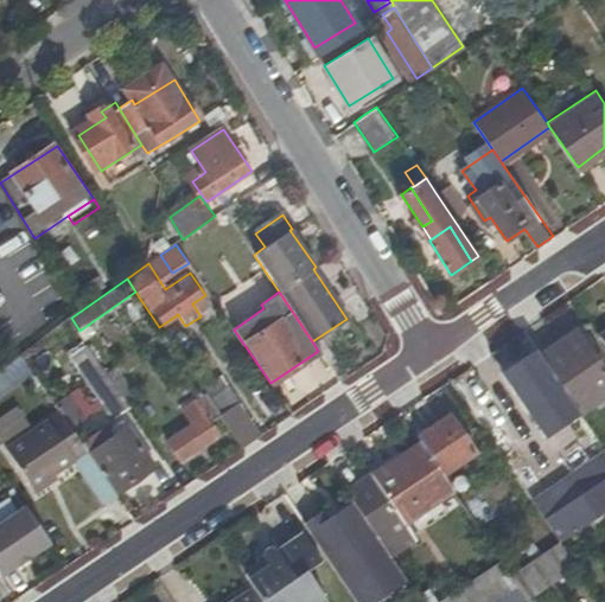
[(604,363),(581,328),(545,353),(578,402),(584,411),(604,396),(604,363)]
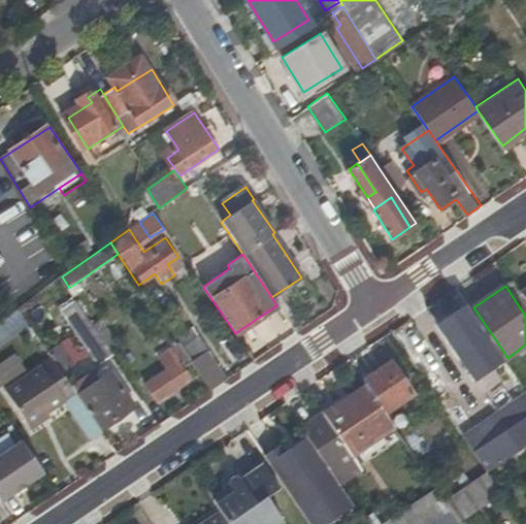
[(505,358),(467,302),(439,321),(478,377),(505,358)]
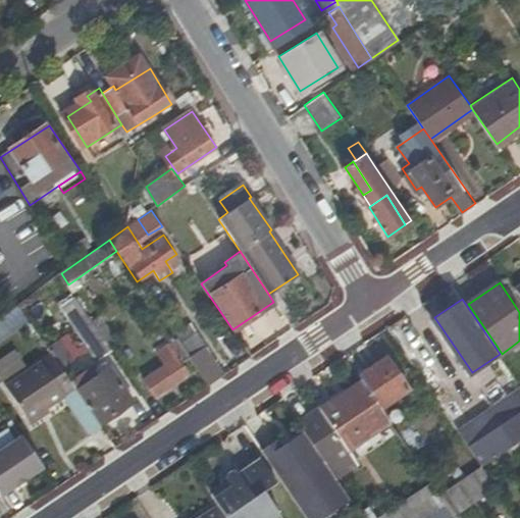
[(17,301),(0,314),(0,339),(30,317),(17,301)]
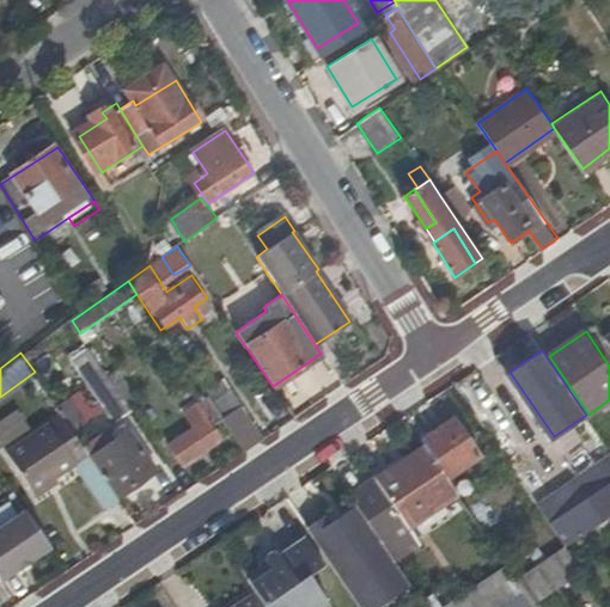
[(102,369),(86,379),(114,423),(129,414),(102,369)]
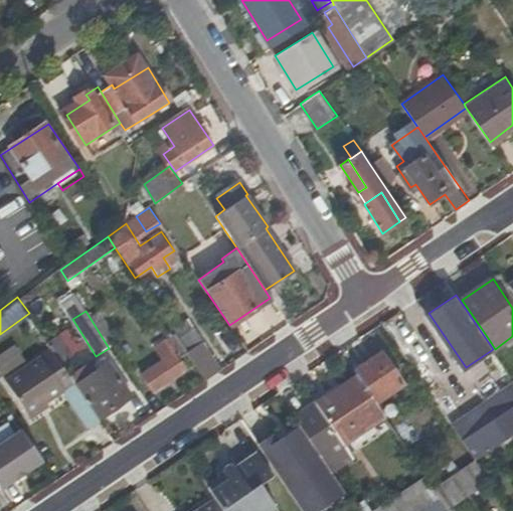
[(46,340),(60,359),(72,350),(58,331),(46,340)]
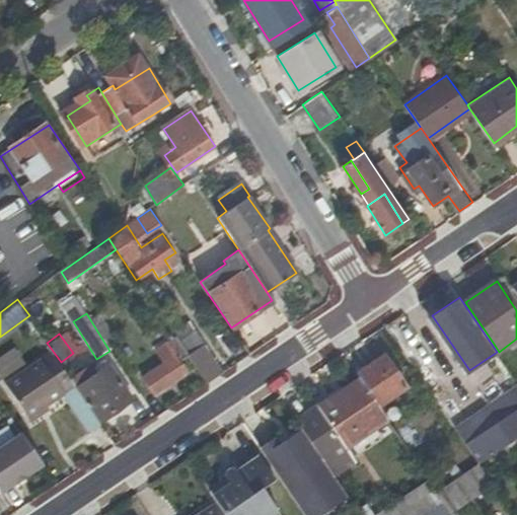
[(155,351),(164,363),(179,353),(170,341),(155,351)]
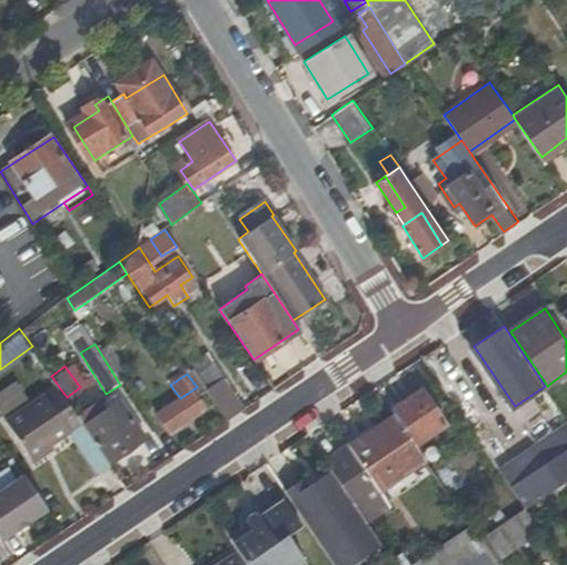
[(226,379),(207,393),(227,422),(246,409),(226,379)]
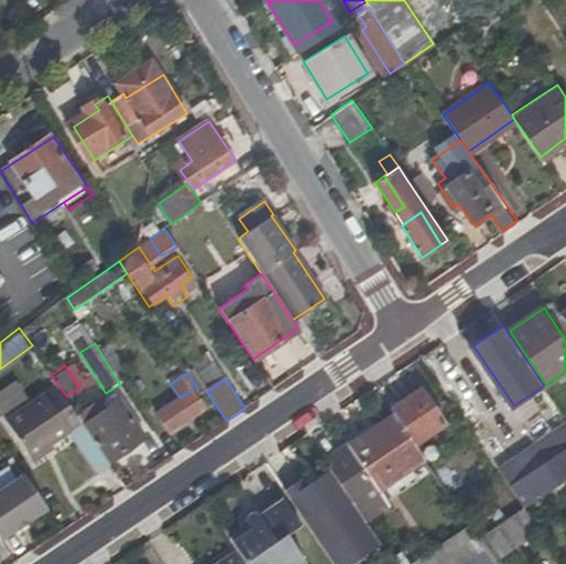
[(78,414),(58,385),(7,419),(30,454),(31,455),(69,431),(95,472),(110,464),(78,414)]
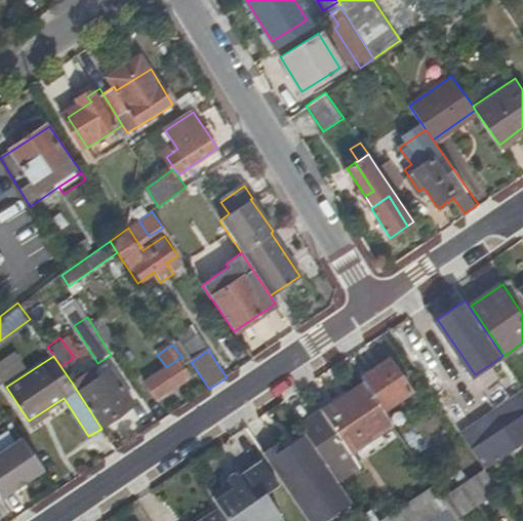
[(147,379),(158,398),(192,375),(193,375),(182,357),(166,367),(147,379)]
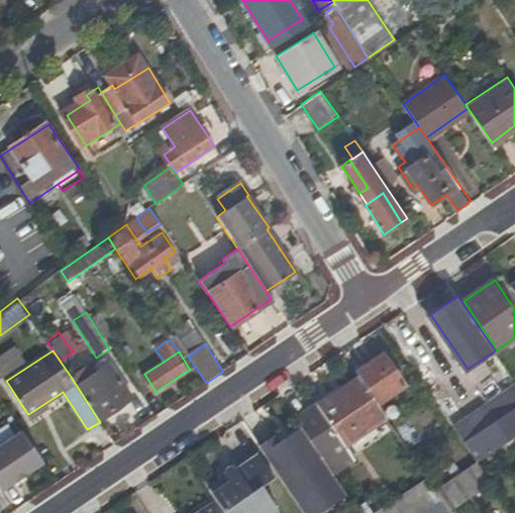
[(387,351),(361,370),(363,373),(381,400),(408,382),(387,351)]
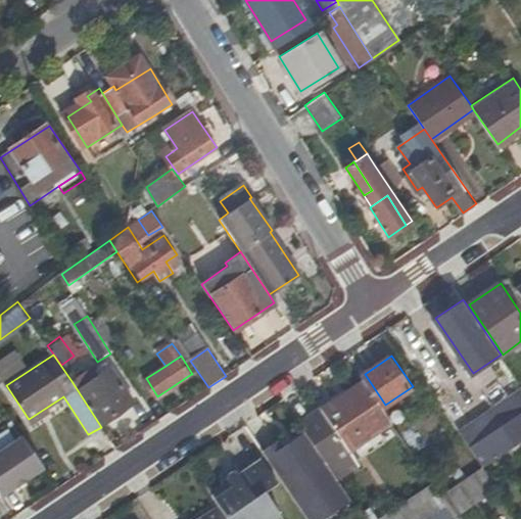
[(72,381),(101,427),(134,404),(110,369),(98,378),(92,369),(72,381)]
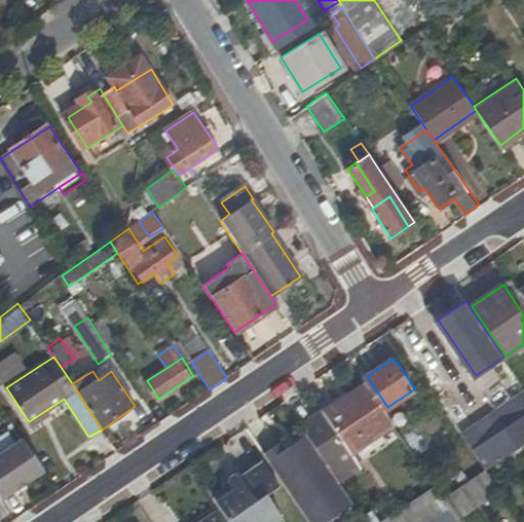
[(327,408),(356,450),(399,422),(387,407),(369,379),(327,408)]
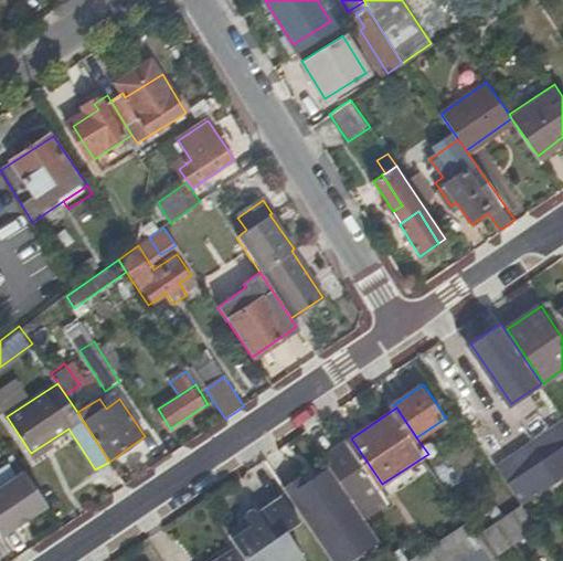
[(562,419),(499,464),(513,484),(529,475),(527,472),(562,446),(562,419)]
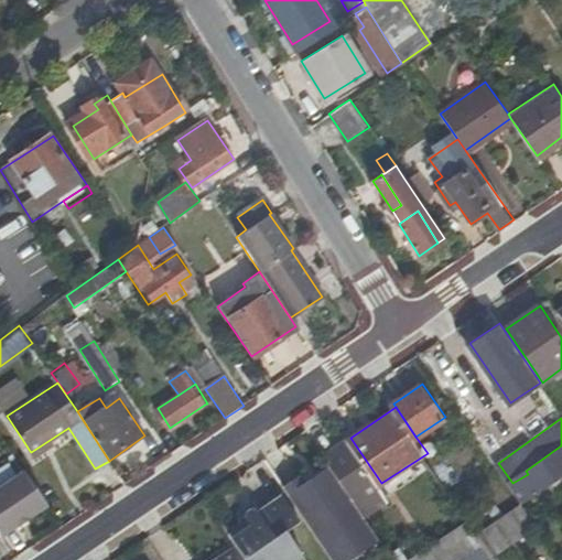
[(350,438),(327,452),(333,459),(368,510),(390,495),(381,483),(350,438)]
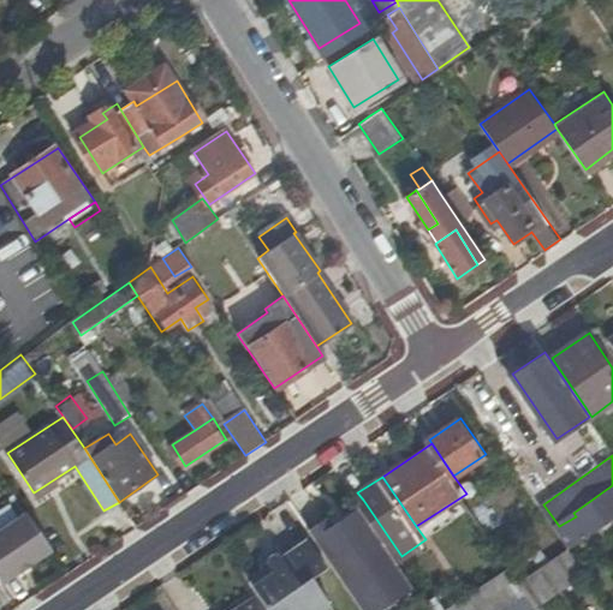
[(559,526),(572,544),(612,515),(612,485),(573,513),(576,516),(559,526)]
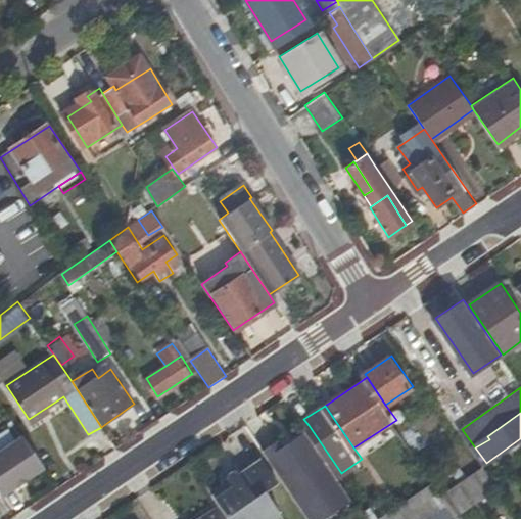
[(285,437),(269,449),(316,518),(319,518),(356,496),(341,473),(309,425),(289,438),(285,437)]
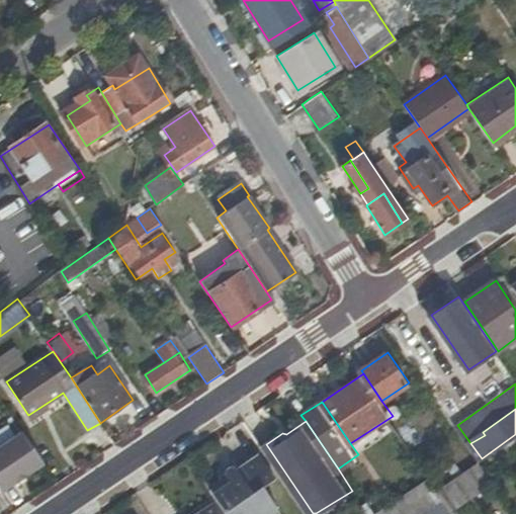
[(25,433),(0,449),(0,479),(4,485),(8,491),(48,465),(25,433)]
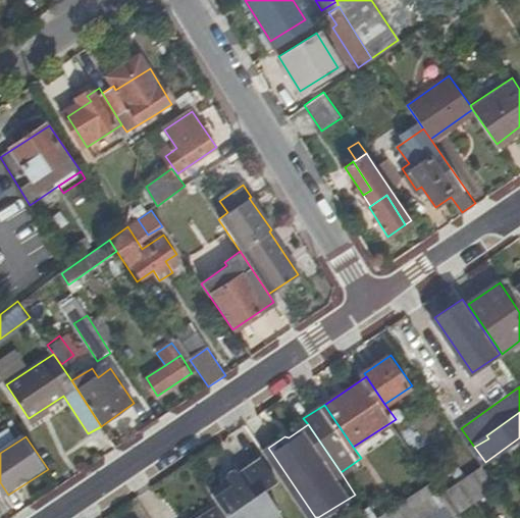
[(224,504),(235,517),(276,517),(286,512),(269,487),(282,479),(266,456),(245,470),(238,469),(232,470),(231,475),(232,479),(240,488),(239,490),(234,493),(231,489),(229,488),(222,489),(217,493),(224,504)]
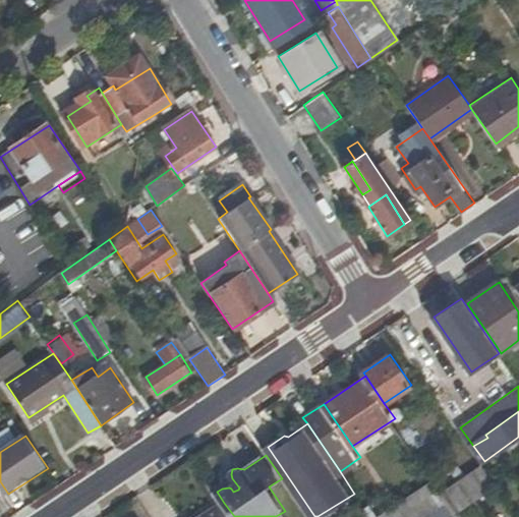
[(484,461),(464,475),(479,498),(500,483),(484,461)]
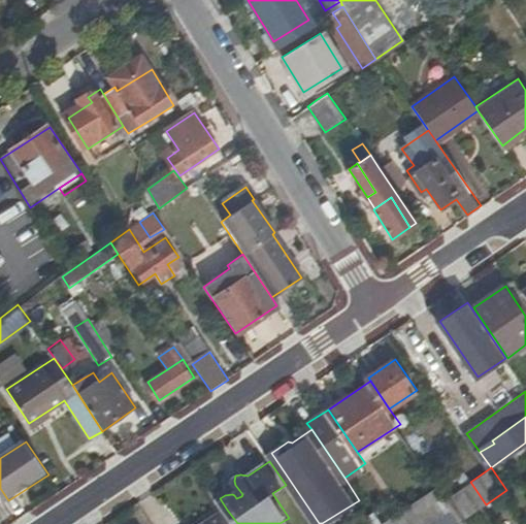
[(453,501),(465,519),(486,504),(470,482),(450,496),(453,501)]
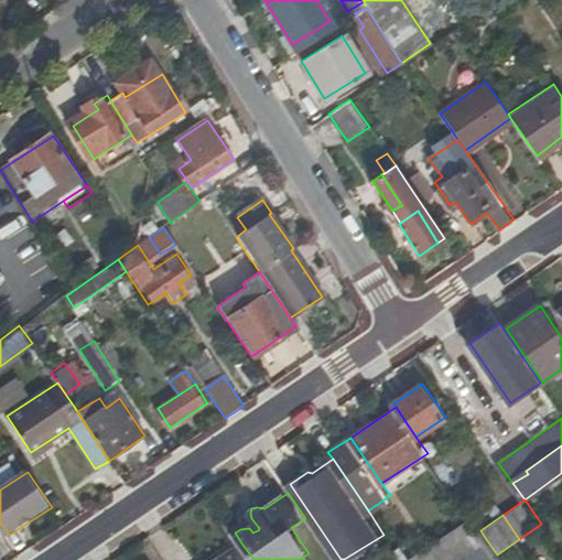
[(433,559),(449,559),(484,536),(481,530),(471,516),(425,548),(433,559)]
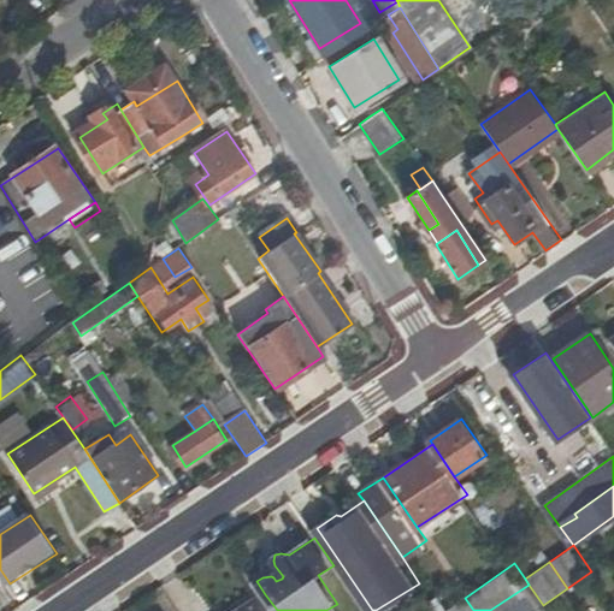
[(277,610),(265,594),(241,610),(277,610)]
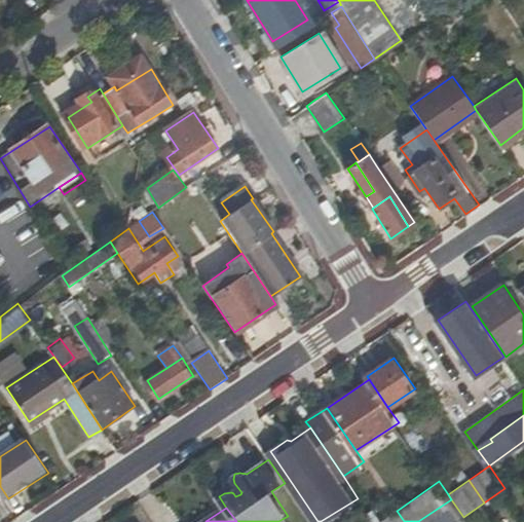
[(404,521),(397,511),(395,509),(375,521),(404,521)]
